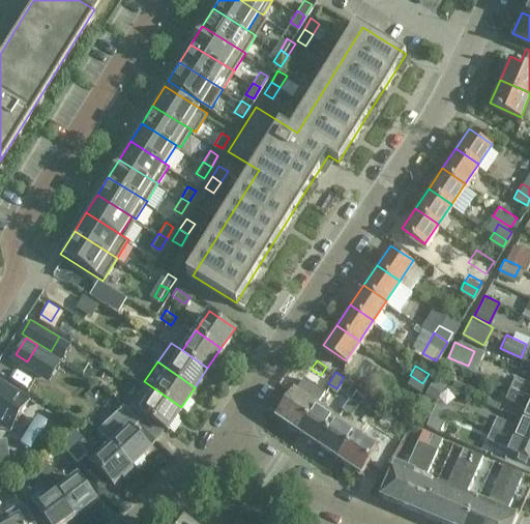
[(509,384),(529,394),(529,380),(514,374),(509,384)]
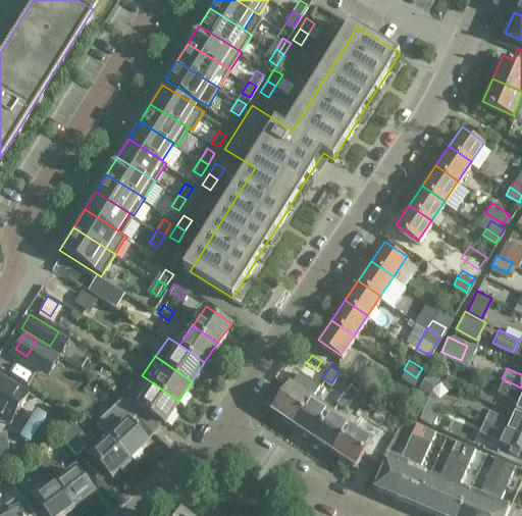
[(413,382),(416,377),(404,369),(400,375),(413,382)]
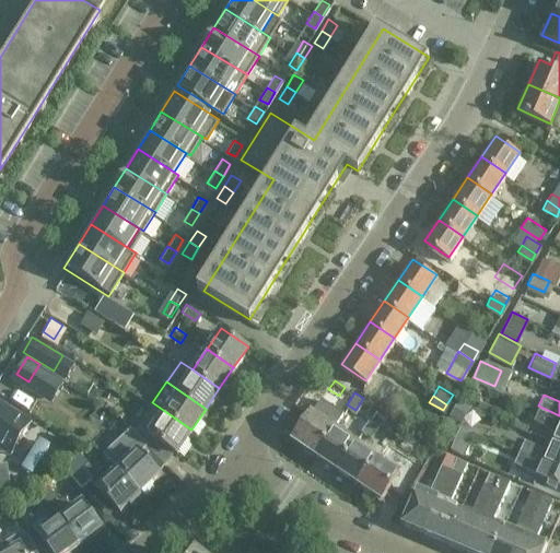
[(0,448),(9,454),(31,421),(0,401),(0,448)]
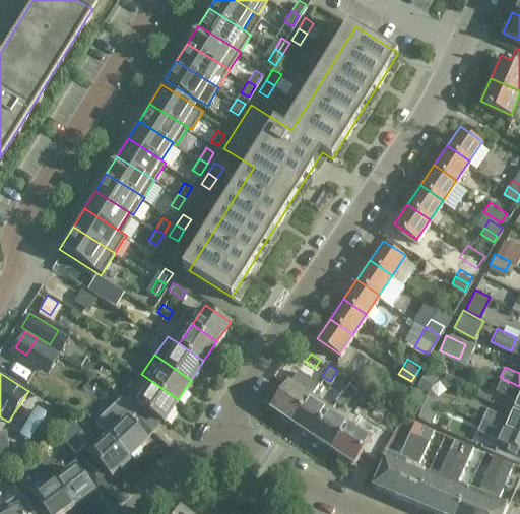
[(125,398),(137,410),(138,411),(143,404),(165,419),(178,399),(141,374),(128,394),(125,398)]
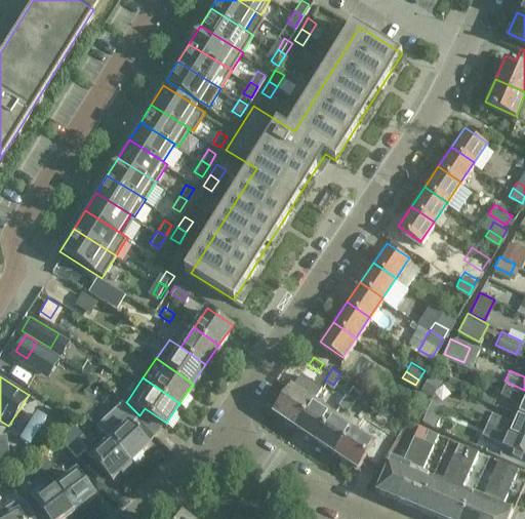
[(524,390),(505,381),(500,392),(522,401),(518,410),(524,412),(524,390)]
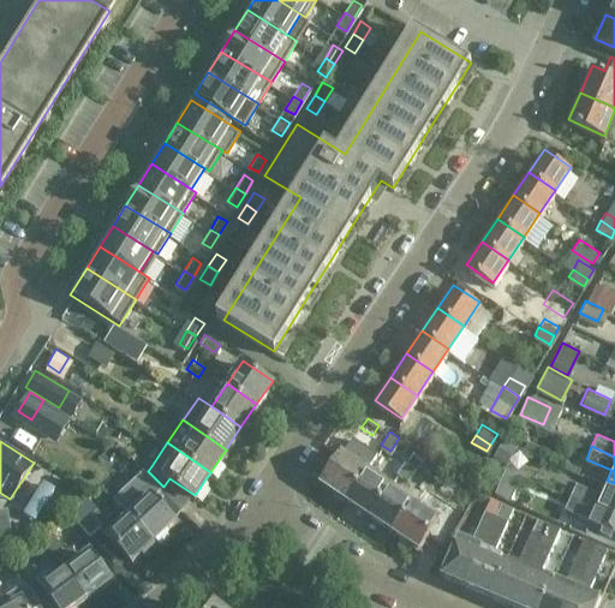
[(346,496),(368,465),(342,448),(321,480),(346,496)]
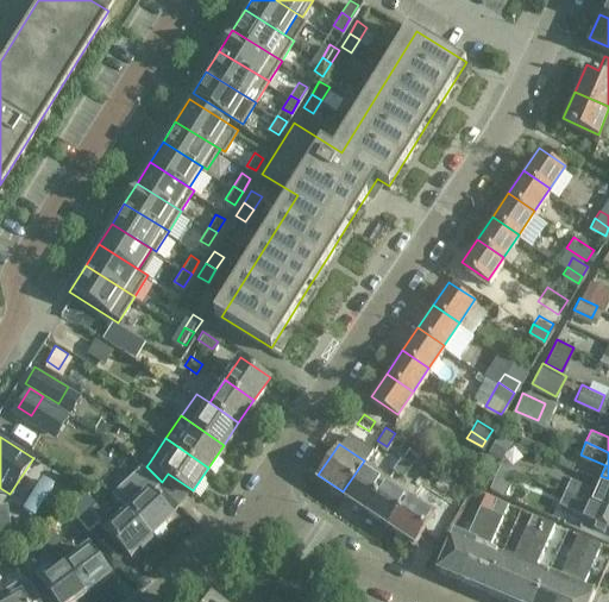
[(393,465),(402,472),(412,459),(402,452),(393,465)]
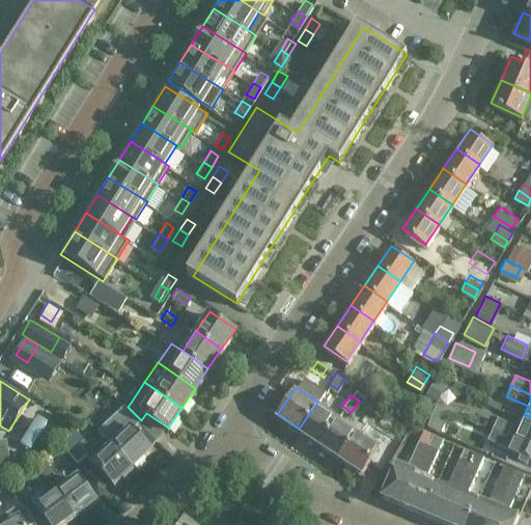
[(317,402),(299,429),(319,443),(338,415),(317,402)]
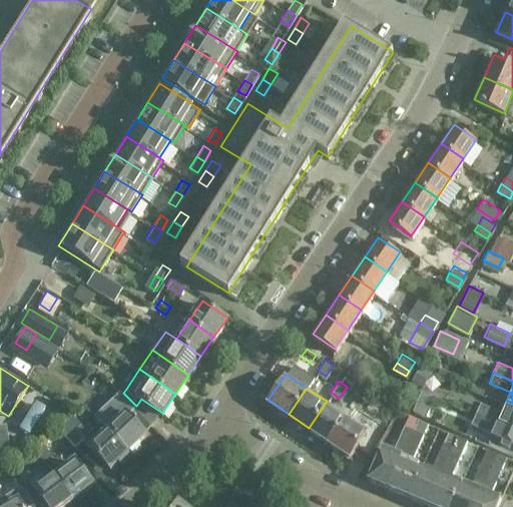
[(413,408),(426,413),(434,394),(421,388),(413,408)]
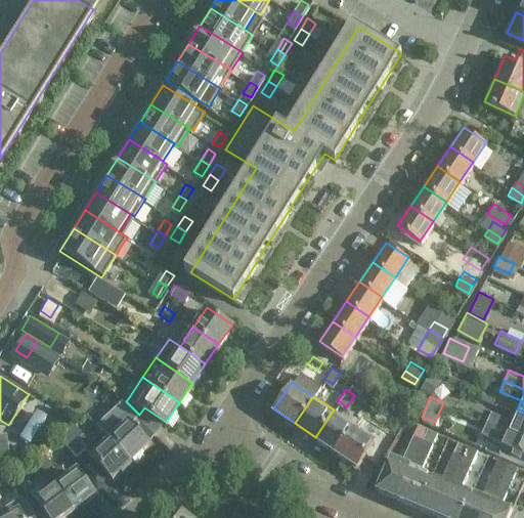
[(138,414),(126,401),(122,398),(96,423),(101,428),(102,428),(131,459),(149,441),(130,421),(138,414)]
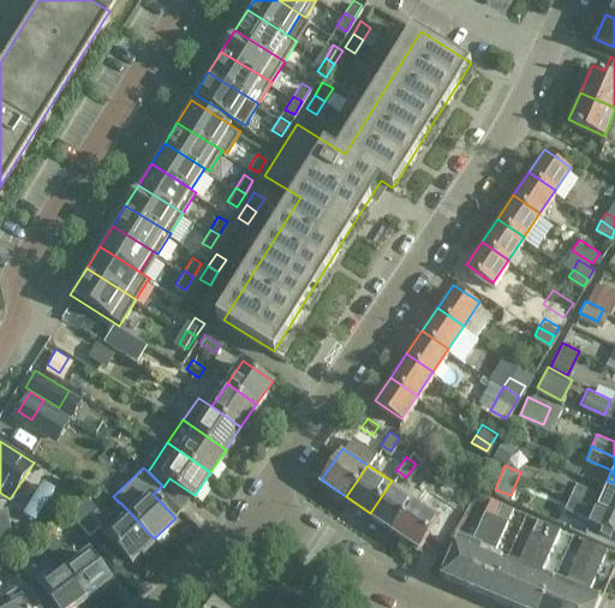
[(392,481),(370,513),(394,529),(416,498),(392,481)]
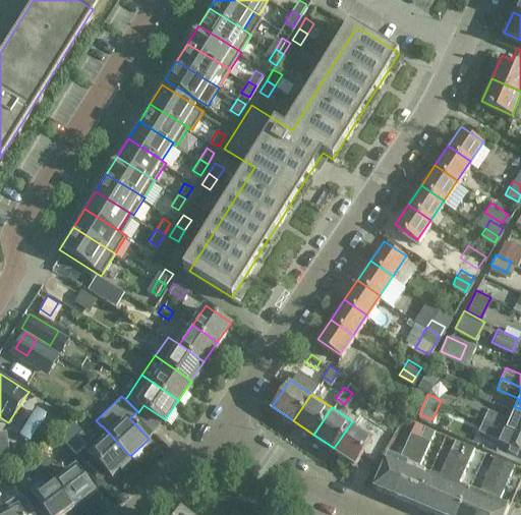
[(482,418),(520,434),(520,409),(514,407),(510,416),(487,407),(482,418)]
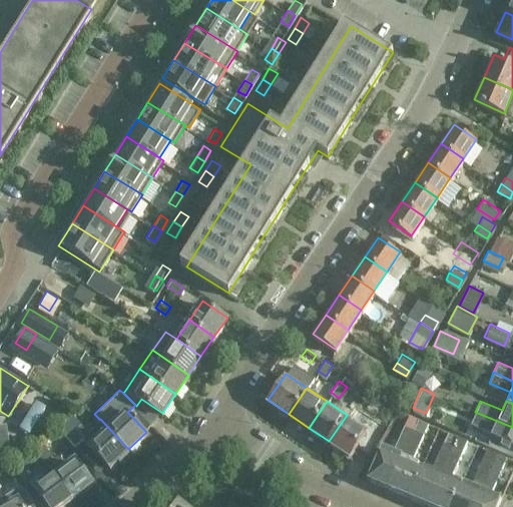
[(347,415),(329,441),(349,455),(380,409),(372,404),(366,414),(361,411),(355,420),(347,415)]
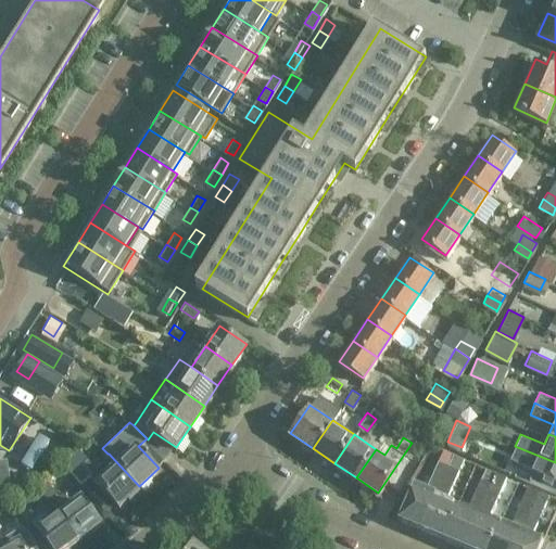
[(88,458),(89,457),(78,446),(64,461),(80,481),(89,473),(118,505),(139,486),(109,454),(108,454),(96,465),(88,458)]
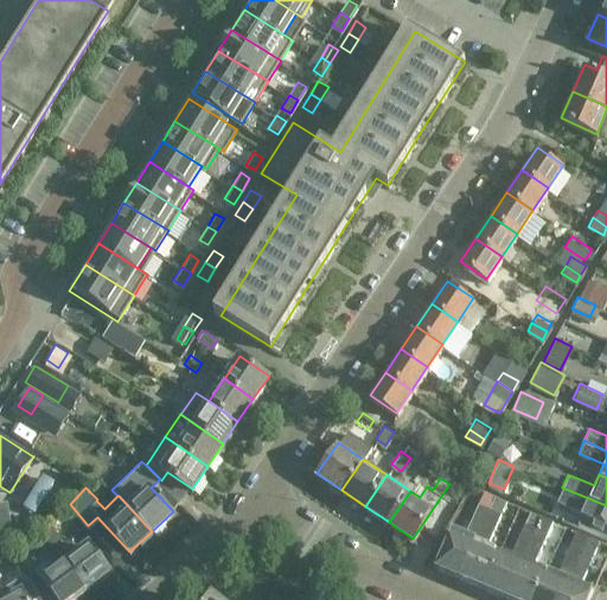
[(606,505),(562,487),(557,499),(582,511),(577,522),(606,534),(606,505)]
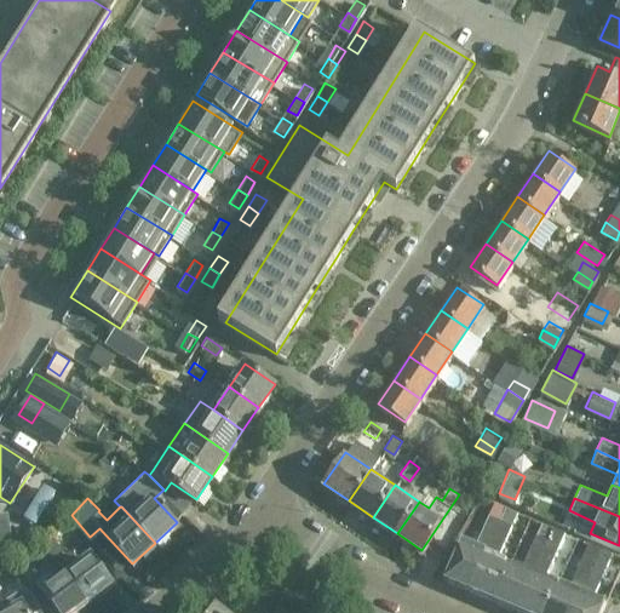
[(517,509),(505,504),(499,516),(500,516),(470,588),(494,597),(510,559),(498,554),(517,509)]
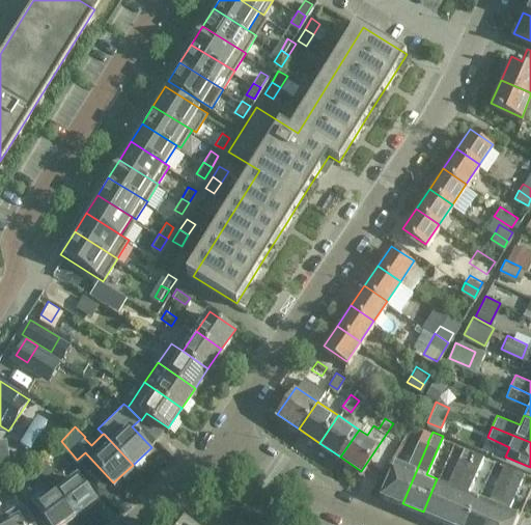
[(381,494),(402,503),(428,442),(427,442),(418,438),(407,465),(395,461),(394,465),(394,464),(381,494)]
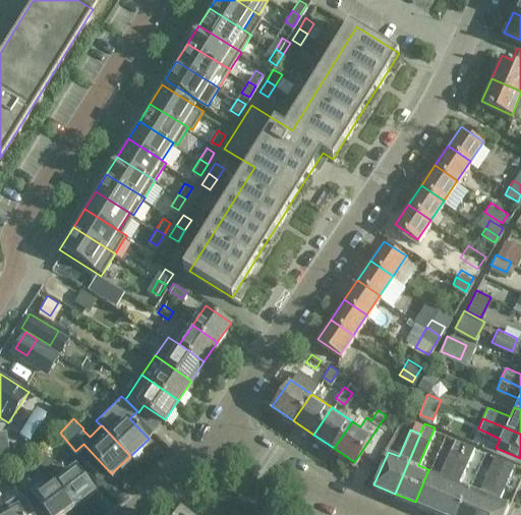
[(428,469),(415,502),(435,511),(464,441),(454,437),(439,473),(428,469)]
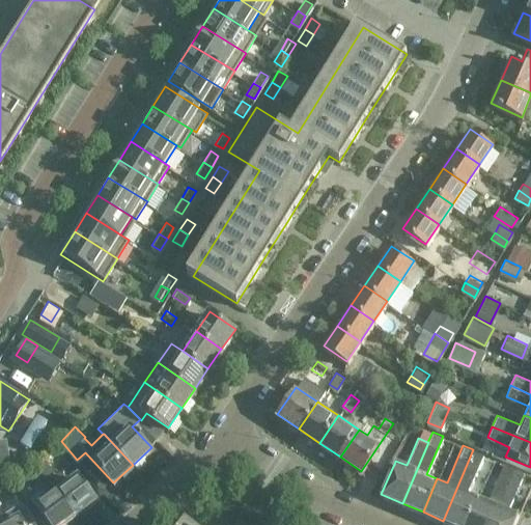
[(483,453),(473,449),(443,521),(453,524),(465,524),(477,496),(467,491),(483,453)]
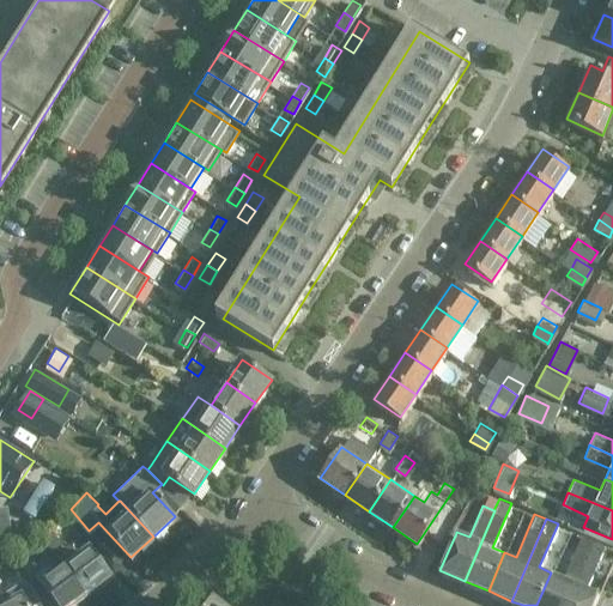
[(52,527),(43,533),(54,546),(61,540),(52,527)]
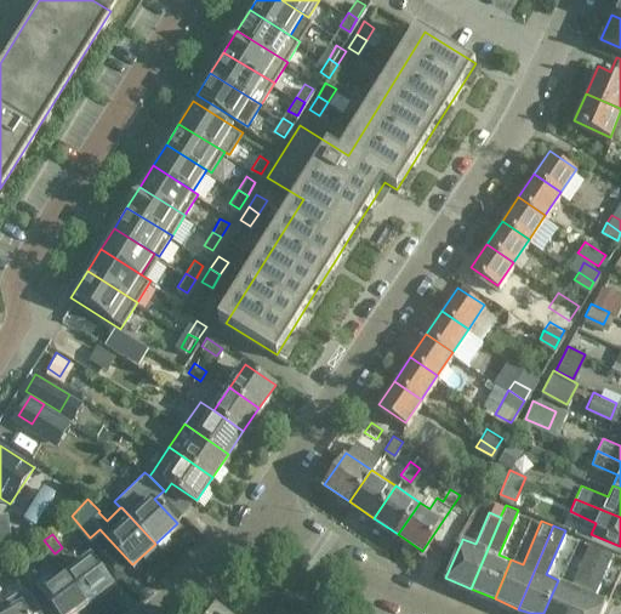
[(45,561),(55,553),(44,540),(35,547),(45,561)]
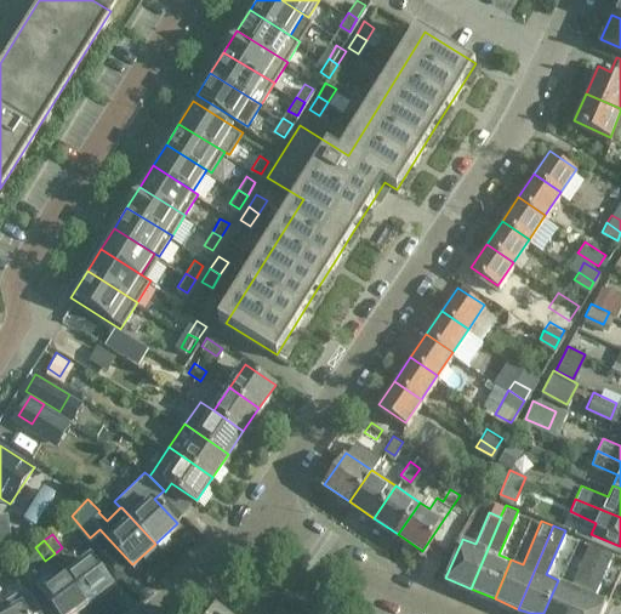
[(558,580),(543,613),(571,613),(602,546),(590,540),(570,585),(558,580)]
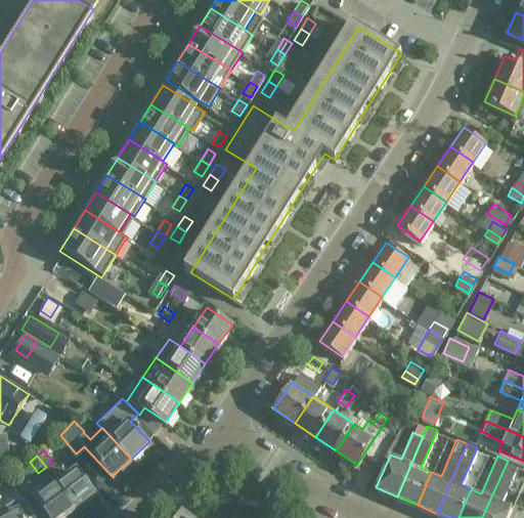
[(500,502),(517,465),(508,461),(482,517),(506,517),(512,506),(500,502)]
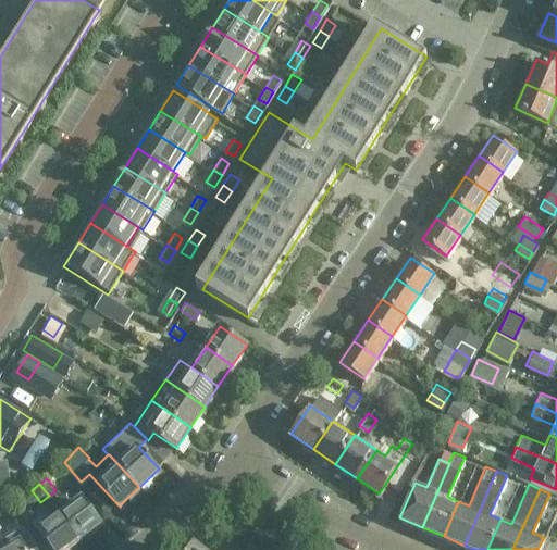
[(60,511),(81,538),(101,522),(82,496),(60,511)]
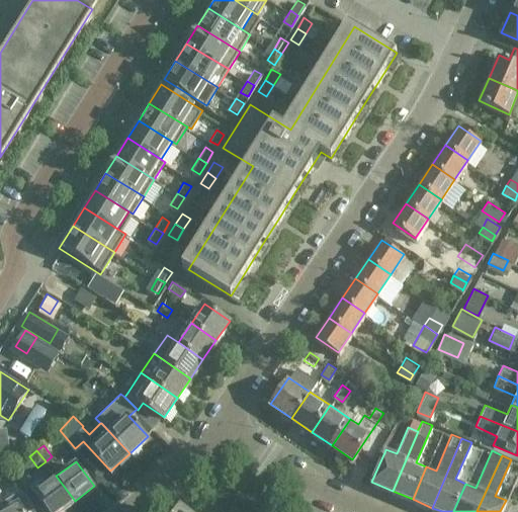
[(59,511),(75,501),(56,476),(46,484),(40,477),(30,484),(35,492),(50,511),(59,511)]
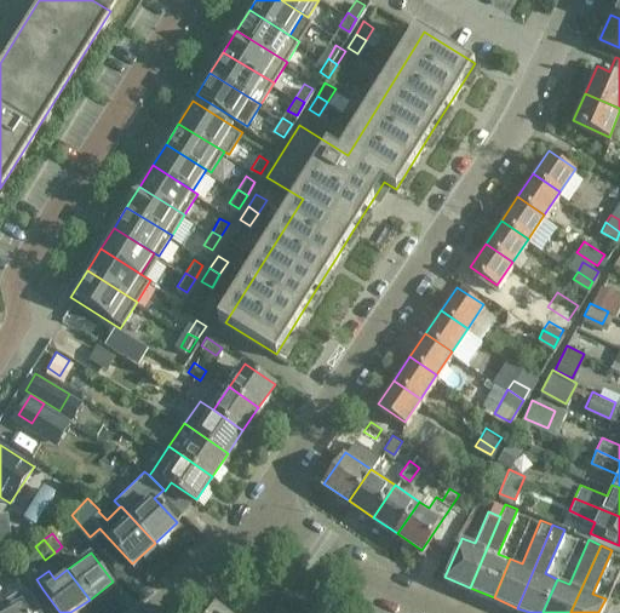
[(0,612),(29,612),(39,606),(24,584),(0,599),(0,612)]
